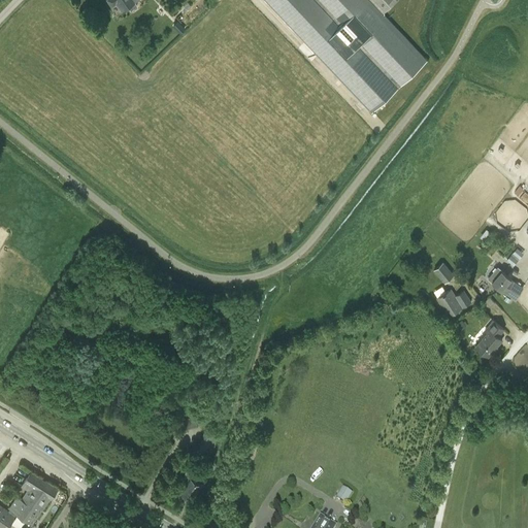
[(117,5),(122,12),(129,7),(131,10),(138,5),(136,2),(138,0),(106,0),(112,8),(117,5)]
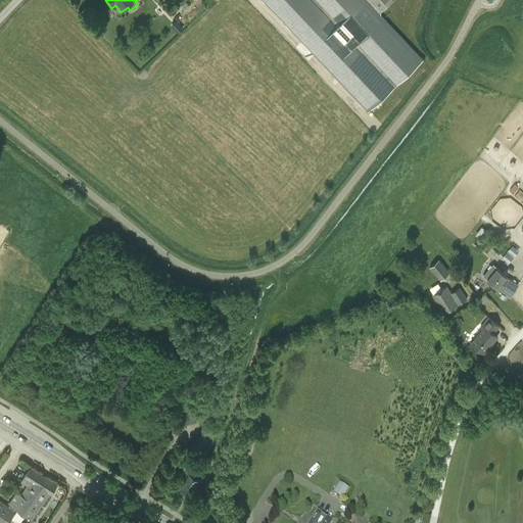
[(262,0),(369,112),(424,61),(379,14),(393,0),(262,0)]
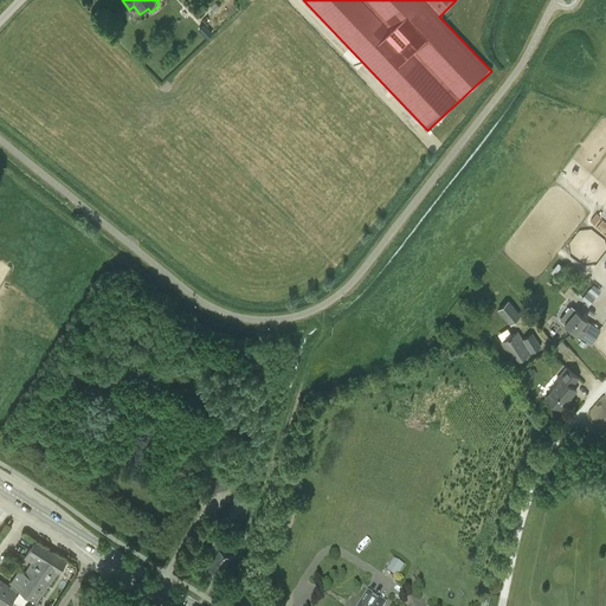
[(207,28),(201,36),(206,40),(212,33),(207,28)]
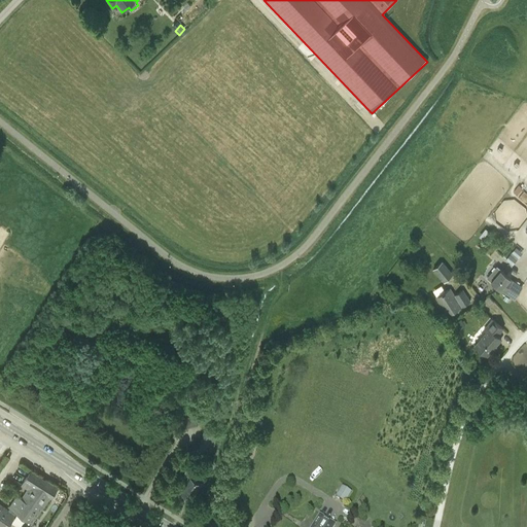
[(516,247),(506,258),(513,265),(523,253),(516,247)]
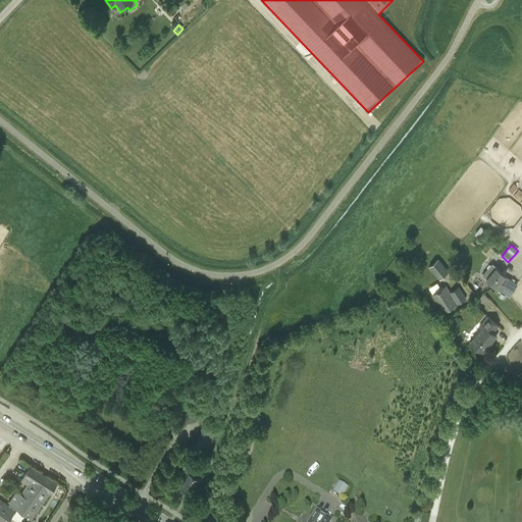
[(429,267),(439,279),(450,271),(438,259),(429,267)]
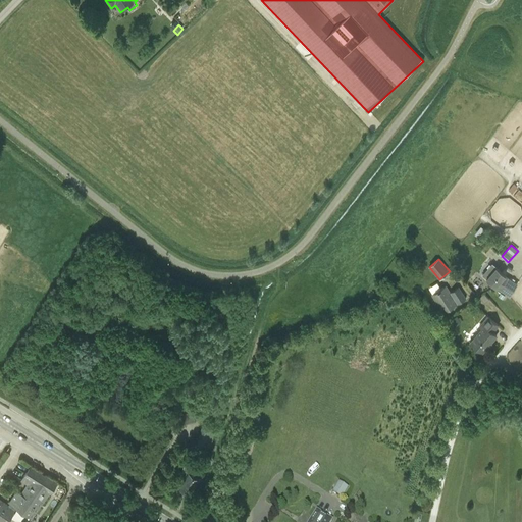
[(505,275),(492,264),(483,275),(486,277),(496,285),(510,295),(517,283),(505,275)]
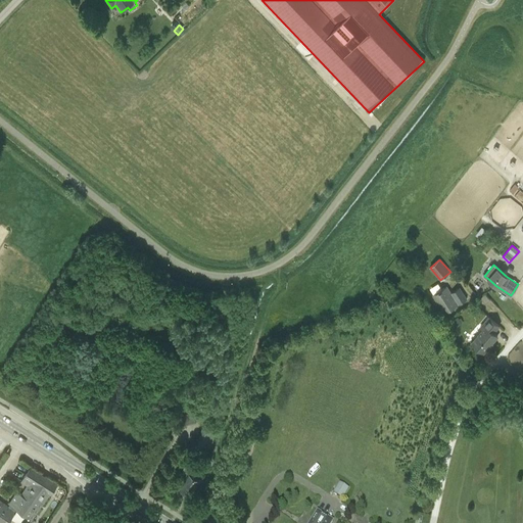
[(429,287),(432,293),(441,288),(439,283),(429,287)]
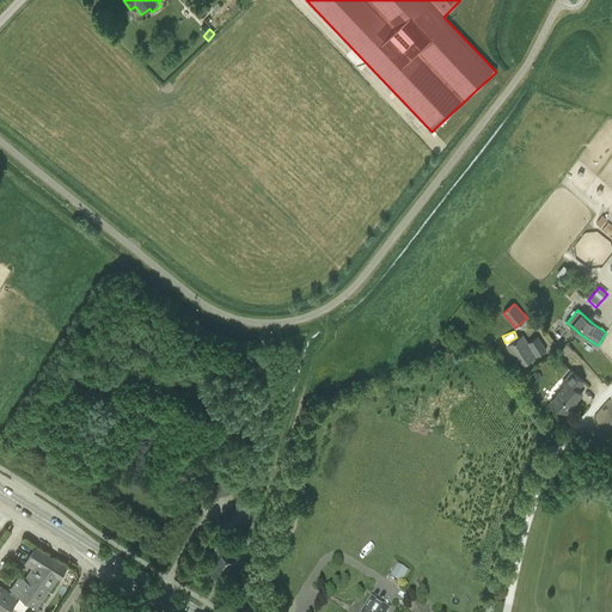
[(519,366),(546,349),(537,336),(528,342),(522,335),(506,346),(519,366)]
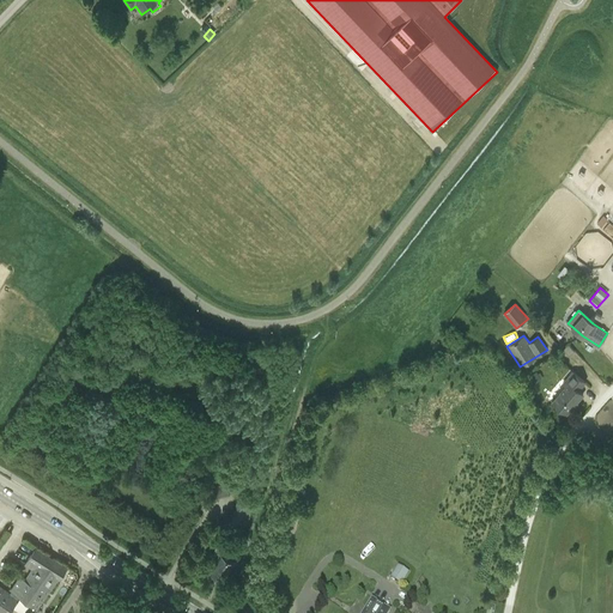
[(578,389),(584,381),(572,371),(563,382),(566,386),(553,401),(566,413),(583,394),(578,389)]
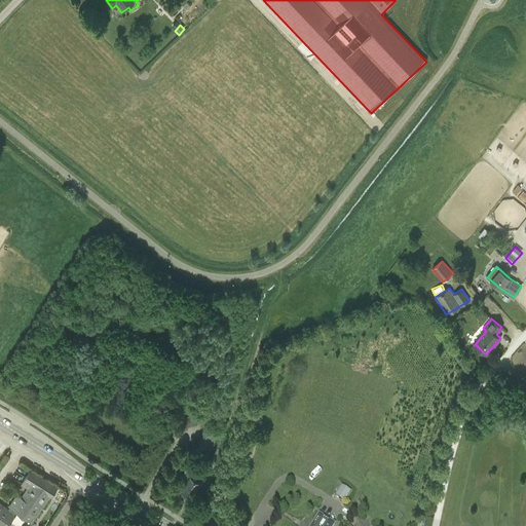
[(184,428),(198,425),(195,415),(182,418),(184,428)]
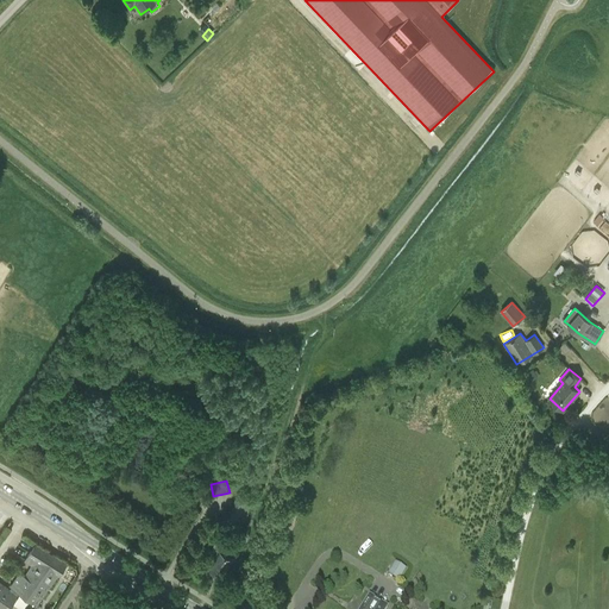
[(245,527),(252,503),(236,497),(228,522),(245,527)]
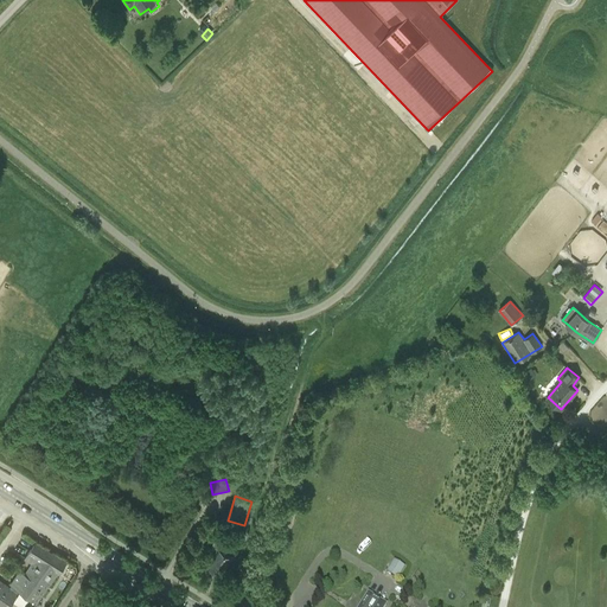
[(221,573),(231,555),(227,553),(235,541),(221,531),(212,545),(217,548),(208,564),(215,569),(215,572),(217,574),(221,573)]
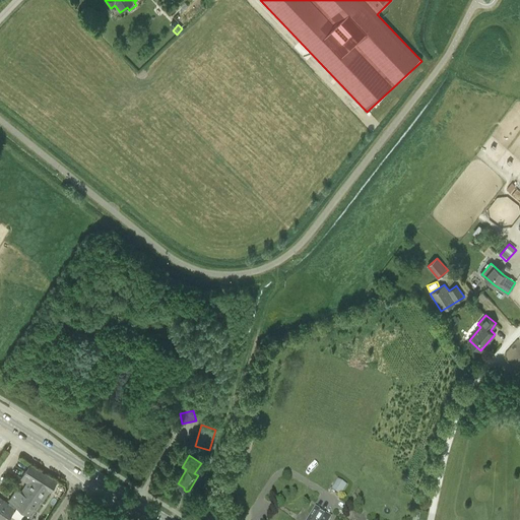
[(33,516),(49,490),(50,491),(57,480),(30,463),(21,477),(27,481),(21,491),(16,488),(9,500),(33,516)]
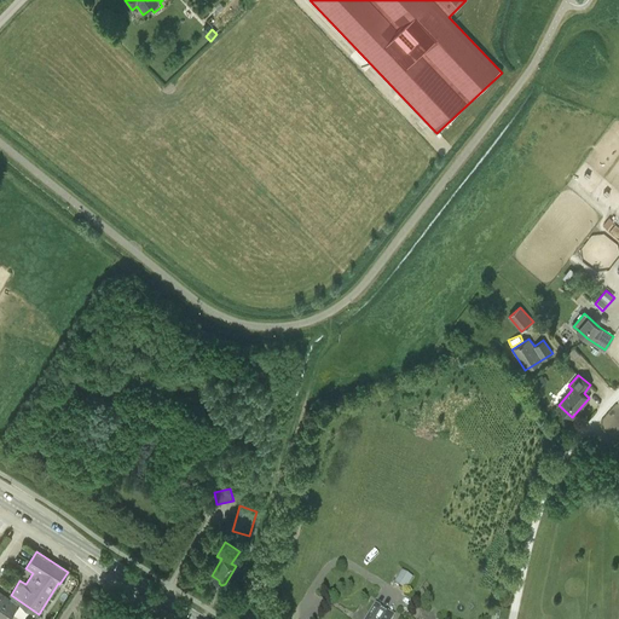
[(405,590),(412,578),(401,572),(394,584),(405,590)]
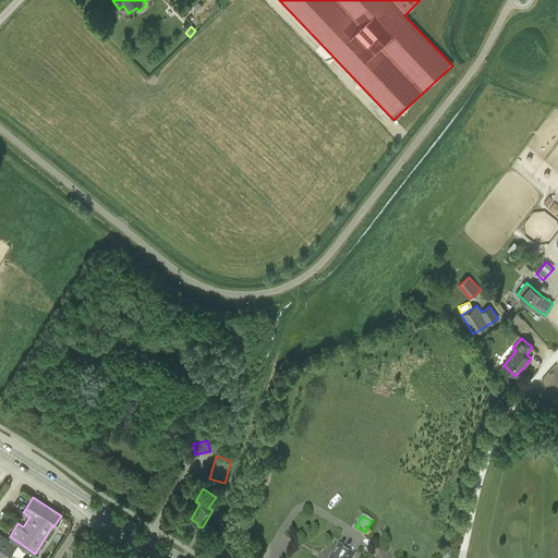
[(0,557),(5,557),(16,544),(0,532),(0,557)]
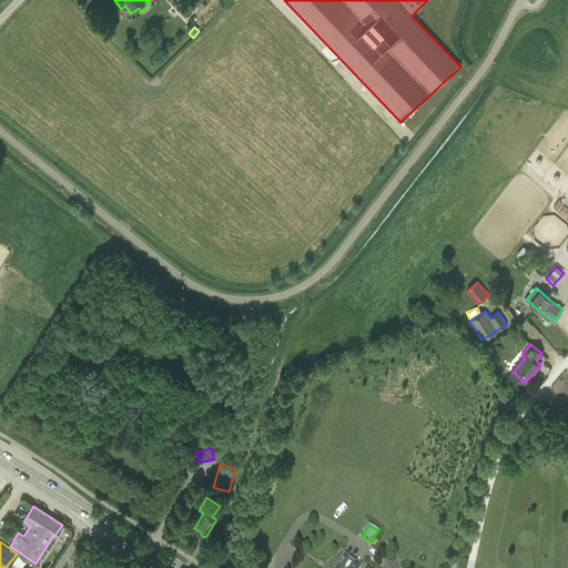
[(335,567),(358,567),(361,566),(344,555),(335,567)]
